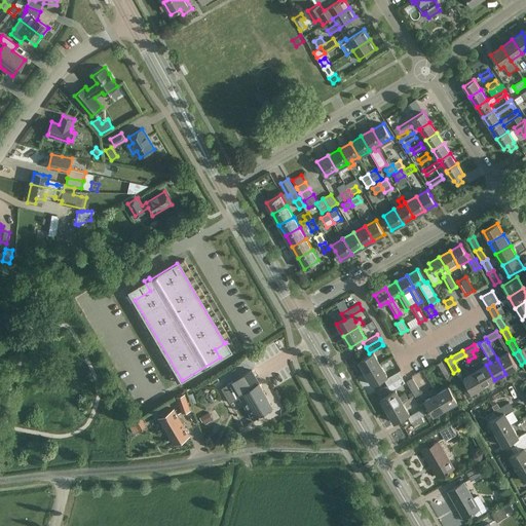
[(365,373),(380,364),(374,352),(359,362),(365,373)]
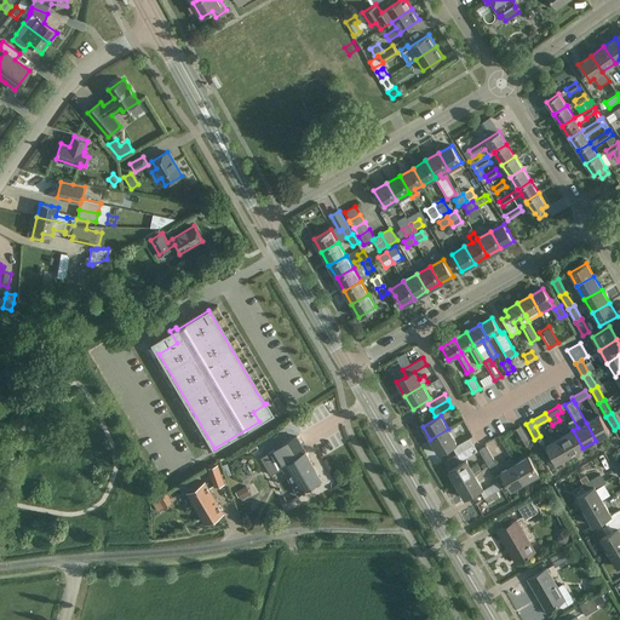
[(586,423),(596,441),(609,432),(600,415),(586,423)]
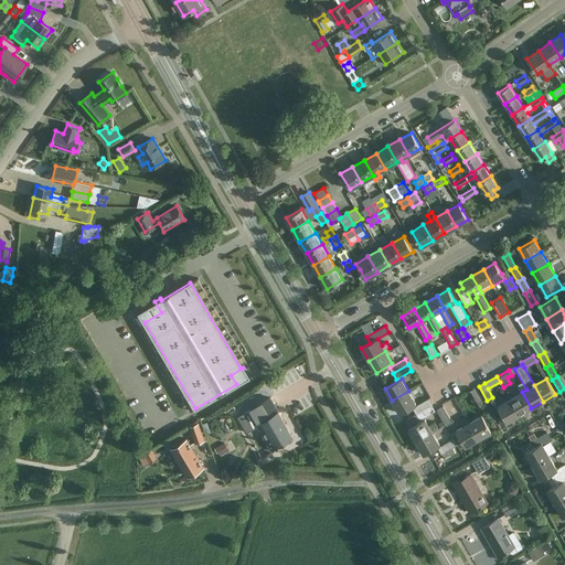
[(477,407),(483,404),(473,388),(468,392),(477,407)]
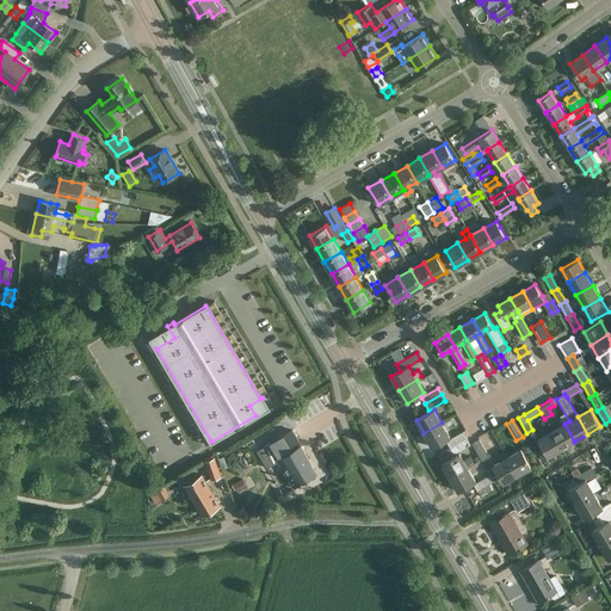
[(442,423),(424,433),(432,448),(450,437),(442,423)]
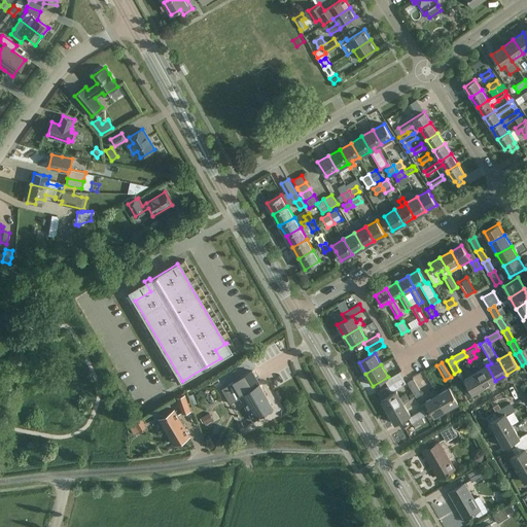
[(495,381),(487,365),(476,373),(484,387),(495,381)]
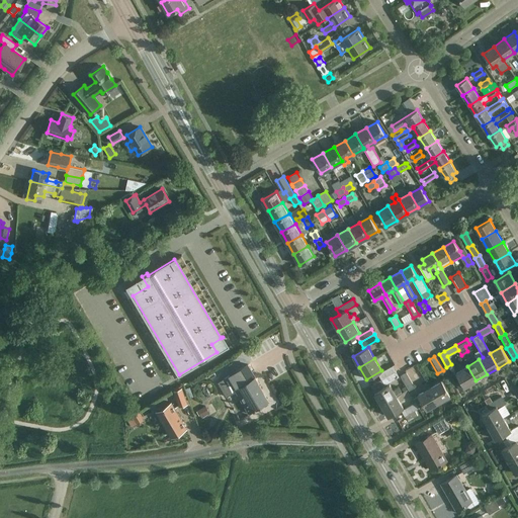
[(396,371),(393,365),(378,374),(381,379),(396,371)]
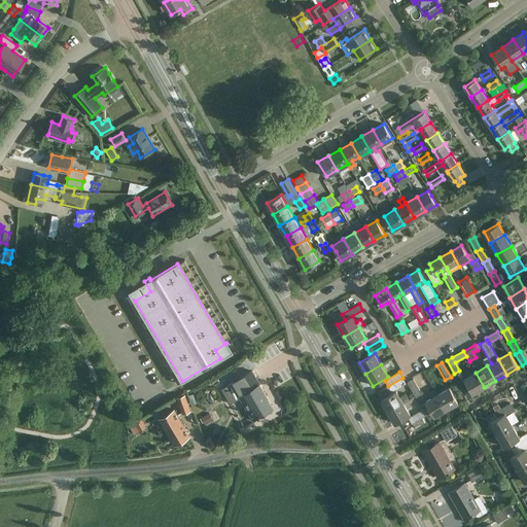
[(484,387),(476,373),(464,379),(472,394),(484,387)]
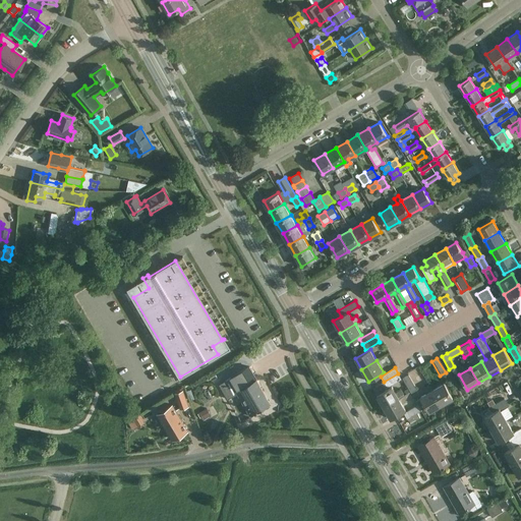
[(228,399),(237,394),(251,416),(258,412),(257,410),(270,402),(256,379),(244,386),(237,373),(219,385),(228,399)]
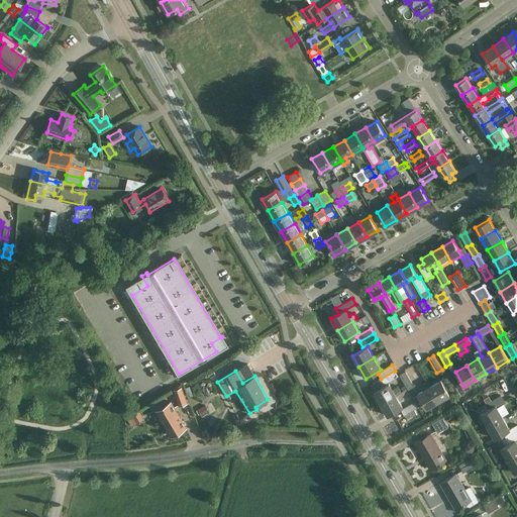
[(395,371),(381,379),(384,384),(398,376),(395,371)]
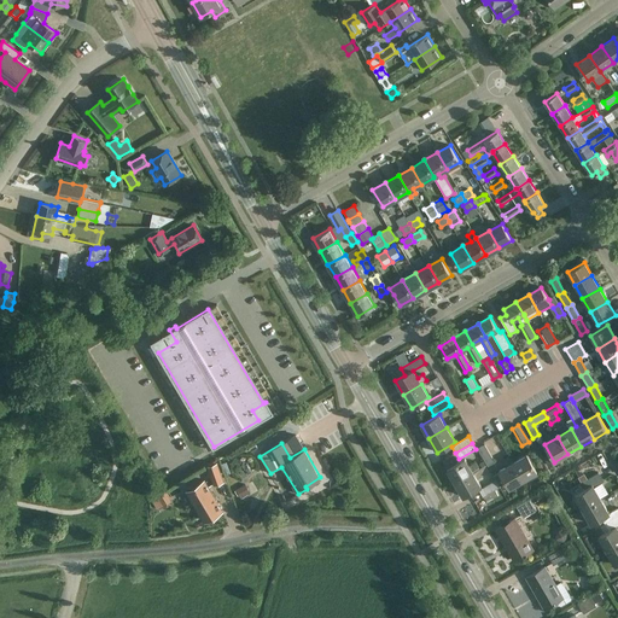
[(484,444),(478,448),(488,465),(495,461),(484,444)]
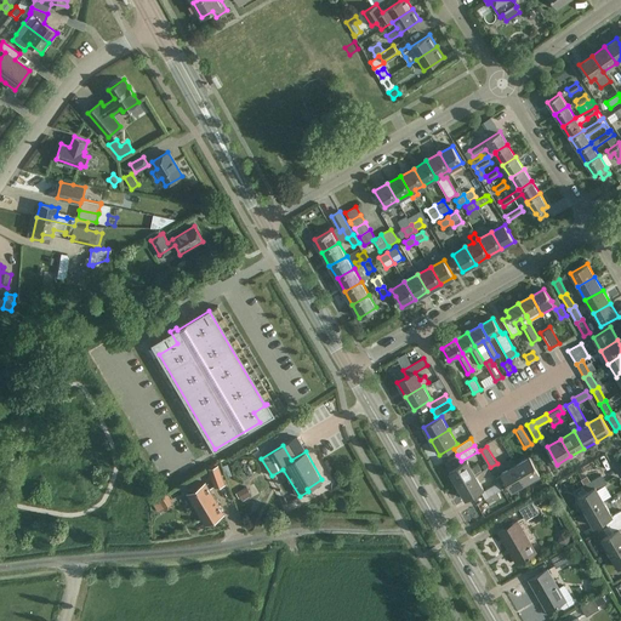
[(516,465),(525,483),(540,474),(529,456),(516,465)]
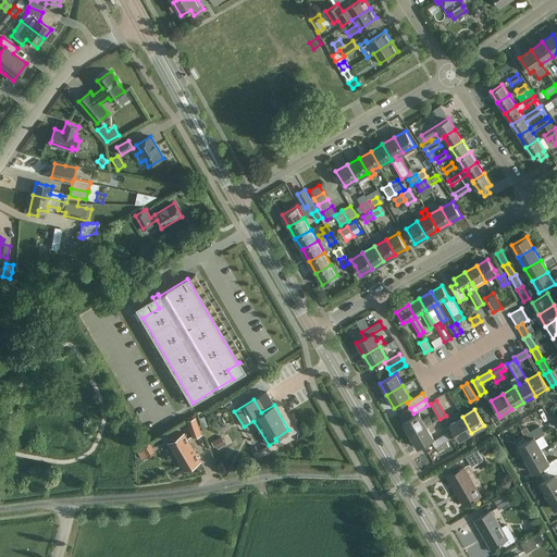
[(471,433),(462,417),(459,411),(452,416),(455,421),(449,424),(459,440),(471,433)]
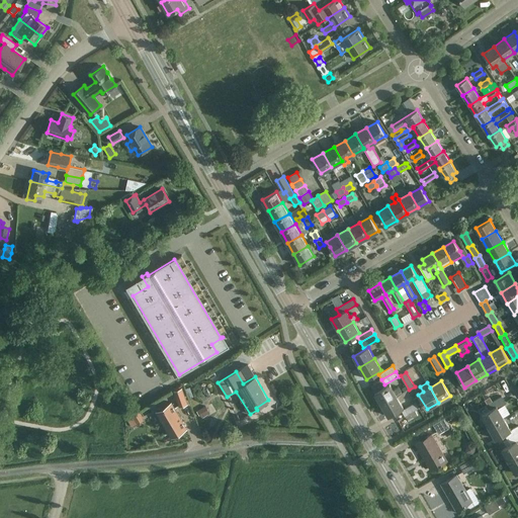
[(399,386),(393,390),(390,384),(374,393),(381,405),(402,393),(399,386)]
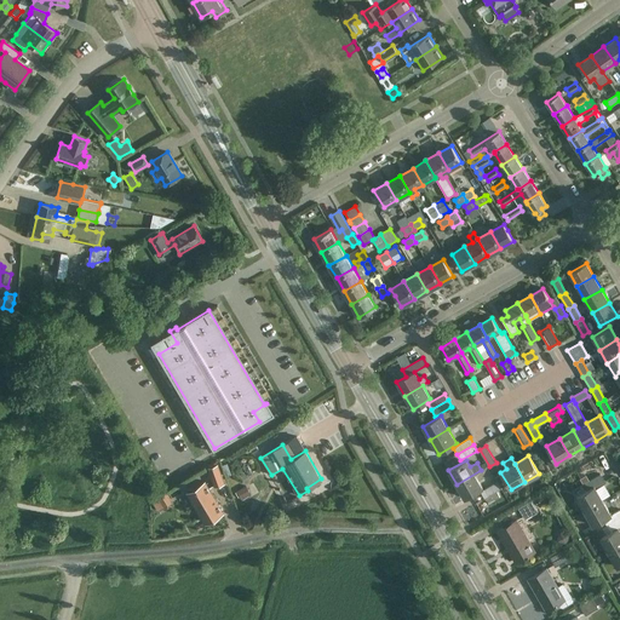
[(217,465),(208,469),(214,487),(224,483),(217,465)]
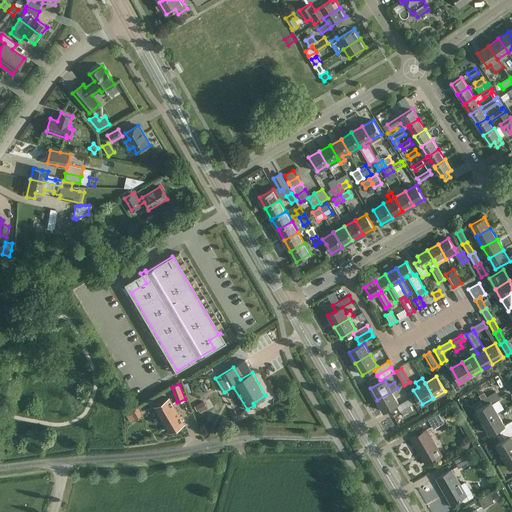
[(397,388),(377,400),(383,411),(398,403),(395,397),(400,394),(400,393),(405,390),(402,385),(397,388)]
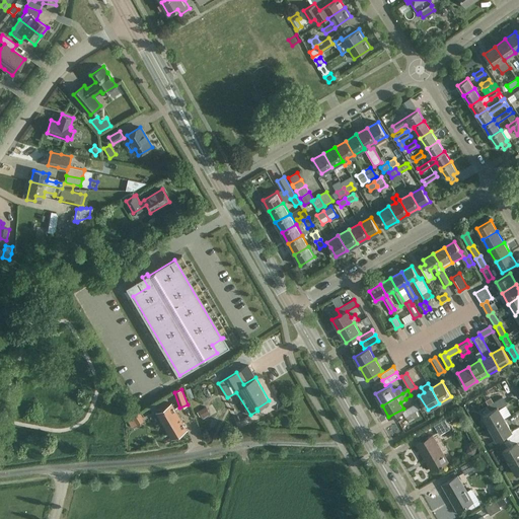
[(490,428),(505,419),(498,408),(506,402),(503,396),(488,405),(492,411),(483,416),(490,428)]
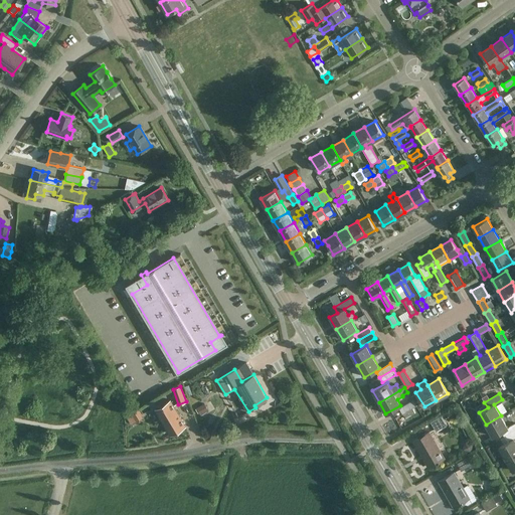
[(185,425),(170,400),(156,408),(171,435),(185,425)]
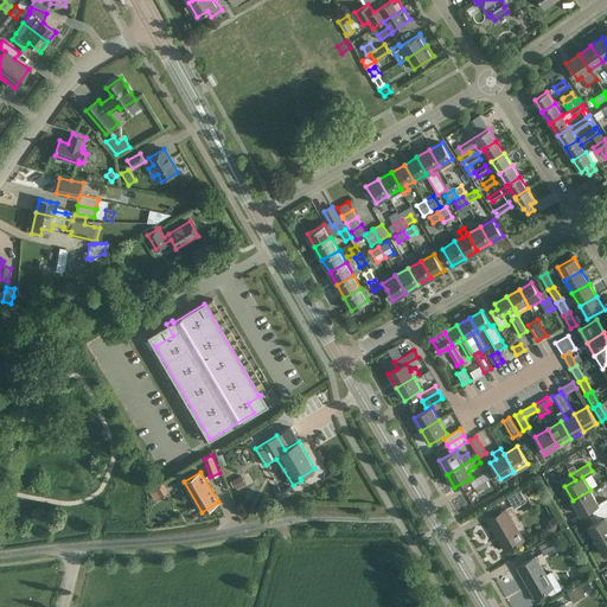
[(471,481),(474,487),(491,478),(487,472),(471,481)]
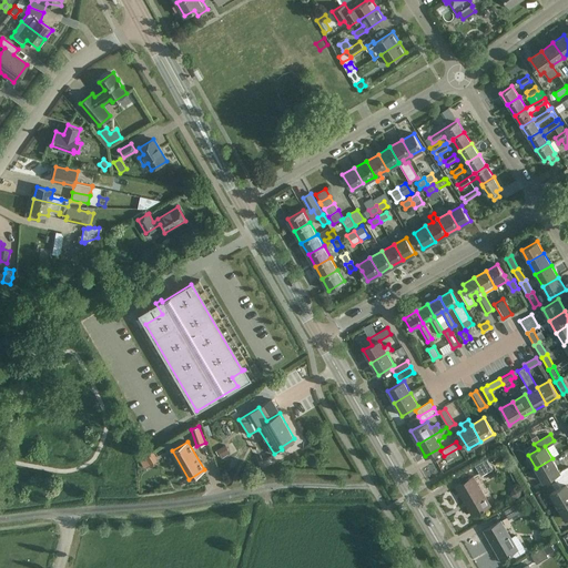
[(225,445),(217,449),(222,458),(231,454),(225,445)]
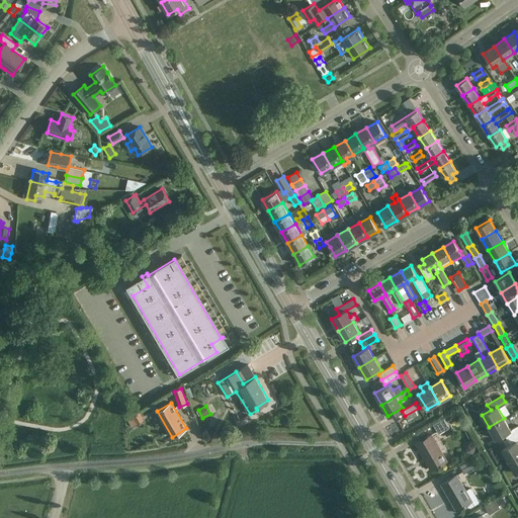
[(141,411),(134,415),(139,423),(145,418),(141,411)]
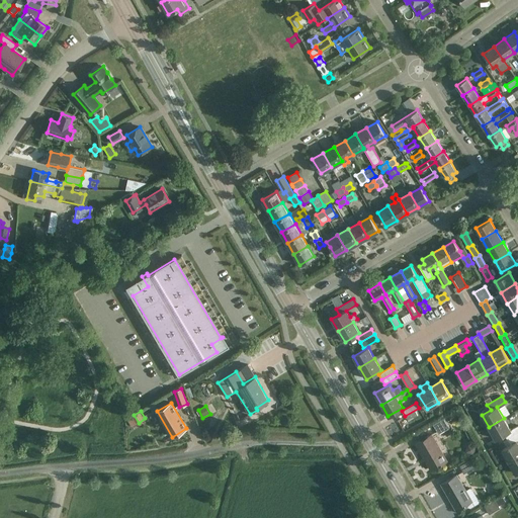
[(449,427),(444,418),(433,424),(438,433),(449,427)]
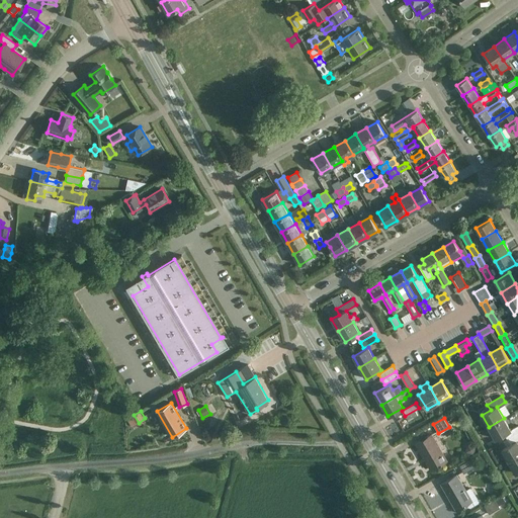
[(507,440),(517,432),(517,425),(510,430),(504,418),(489,427),(495,439),(504,434),(507,440)]
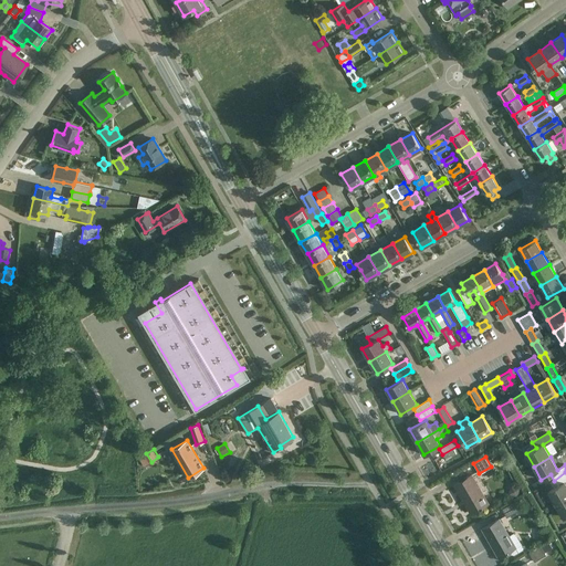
[(565,472),(554,481),(557,486),(548,492),(556,505),(565,498),(565,485),(564,482),(565,481),(565,472)]
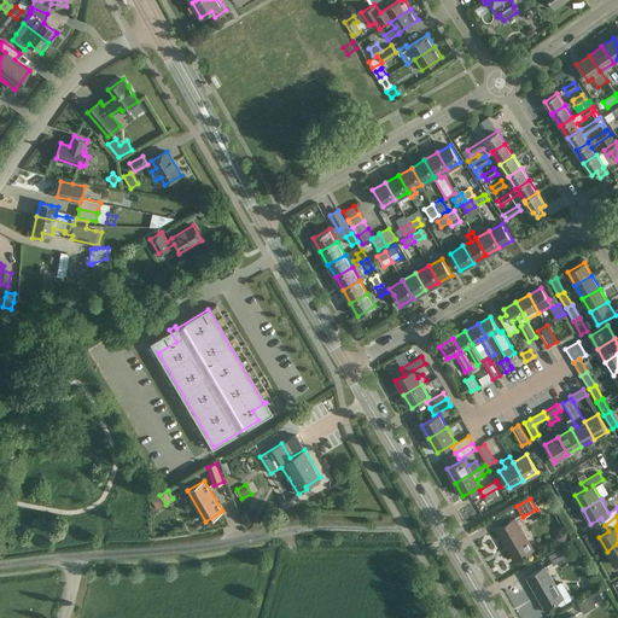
[(532,549),(514,518),(496,529),(514,560),(532,549)]
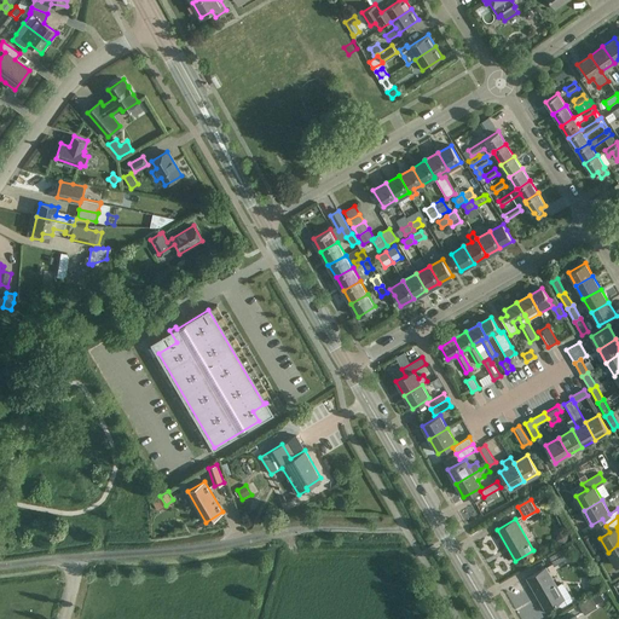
[(559,531),(555,541),(565,544),(568,533),(559,531)]
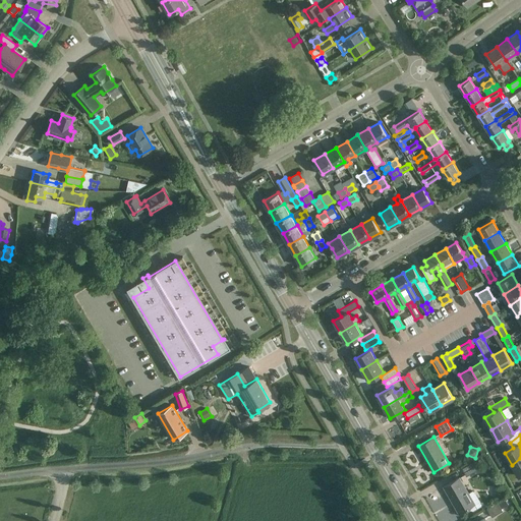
[(477,470),(476,469),(477,465),(488,459),(485,454),(461,467),(466,476),(477,470)]
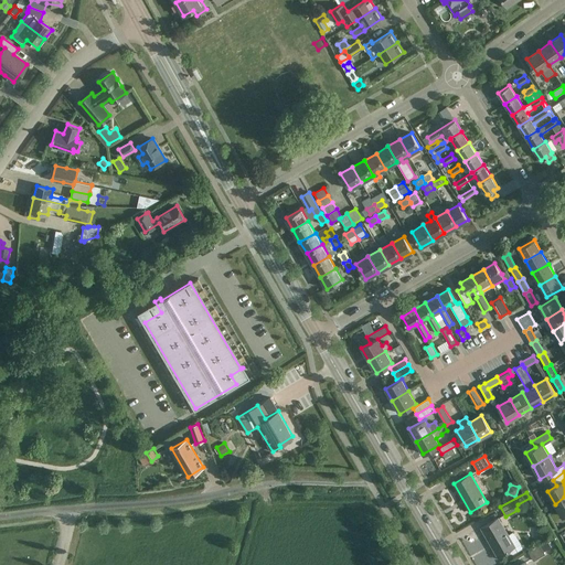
[(564,497),(555,504),(563,516),(564,514),(564,497)]
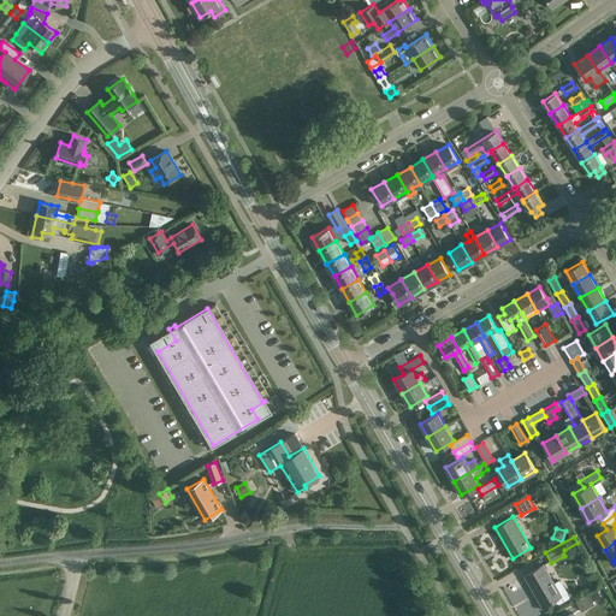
[(561,596),(543,564),(525,575),(543,606),(561,596)]
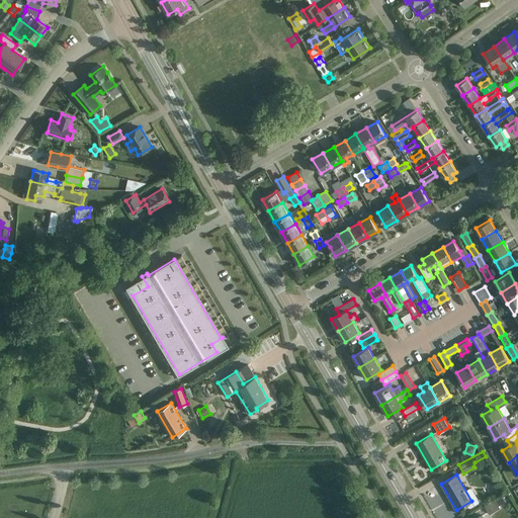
[(500,508),(495,500),(484,506),(489,514),(500,508)]
